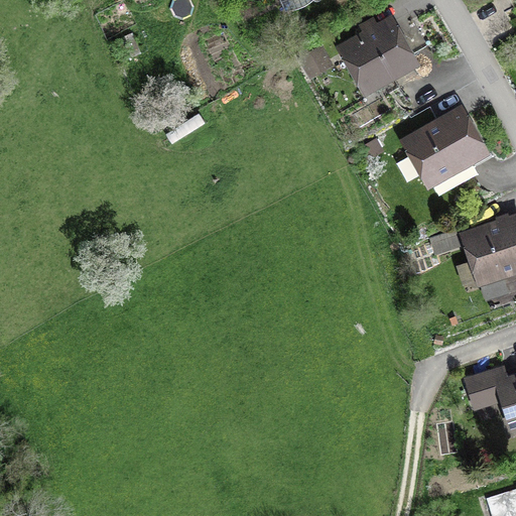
[(278,0),(284,12),(312,0),(278,0)]
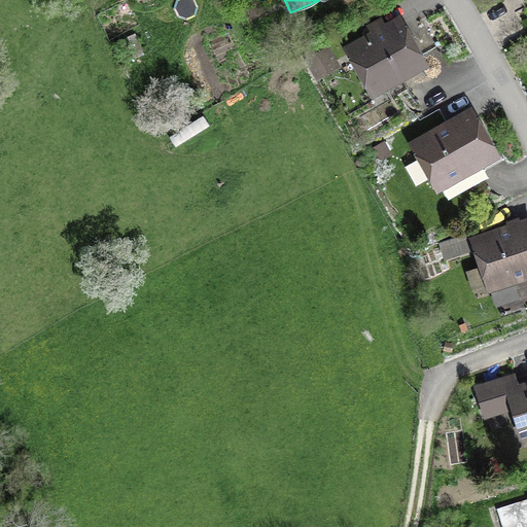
[(374,106),(402,90),(400,86),(430,70),(400,18),(386,26),(382,18),(366,27),(371,34),(343,49),(374,106)]
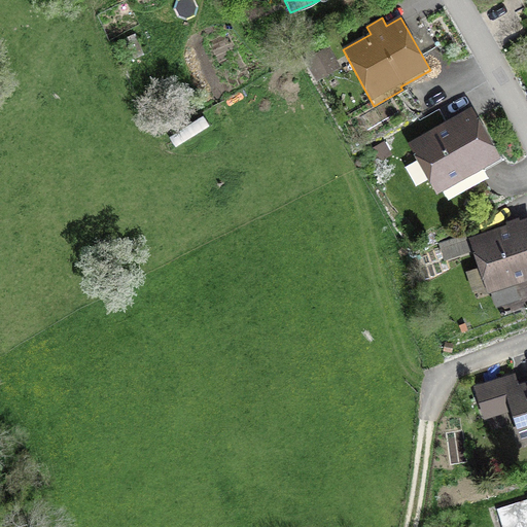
[(145,56),(136,34),(113,43),(123,65),(145,56)]
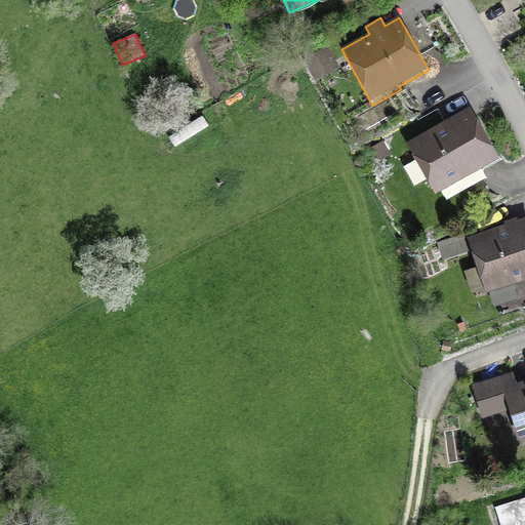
[(327,47),(303,61),(315,82),(339,69),(327,47)]
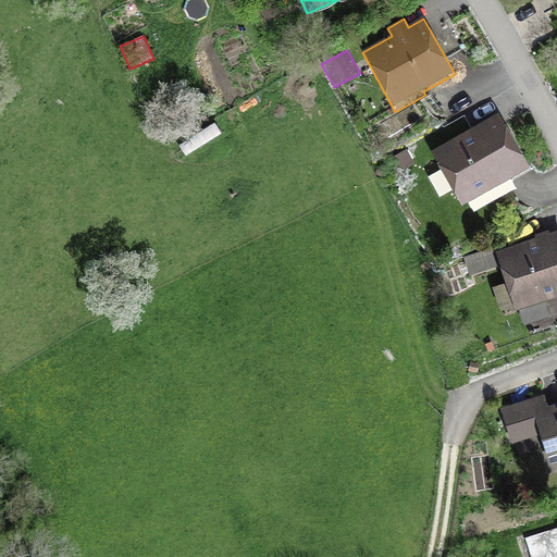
[(512,181),(531,170),(499,114),(431,153),(462,208),(469,205),(473,212),(516,187),(512,181)]
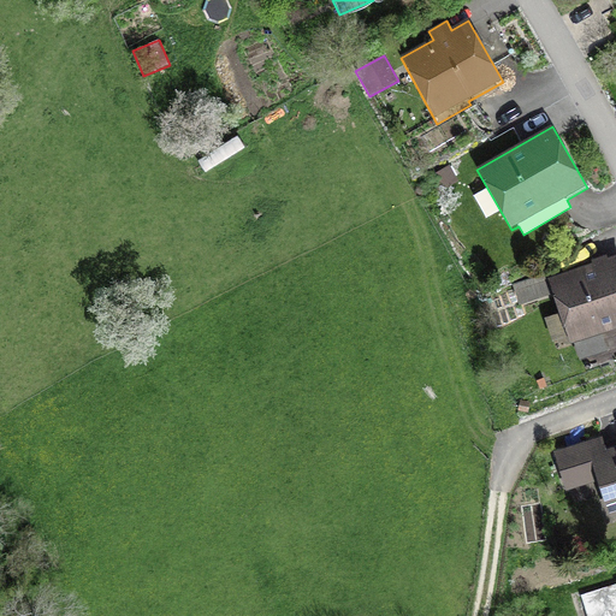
[(206,175),(246,149),(238,136),(197,161),(206,175)]
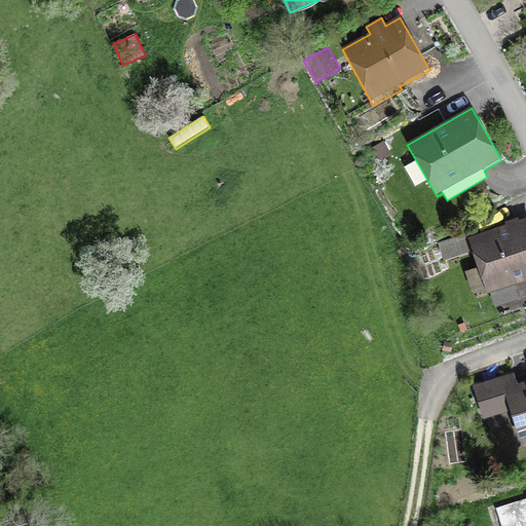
[(392,156),(384,142),(366,151),(373,165),(392,156)]
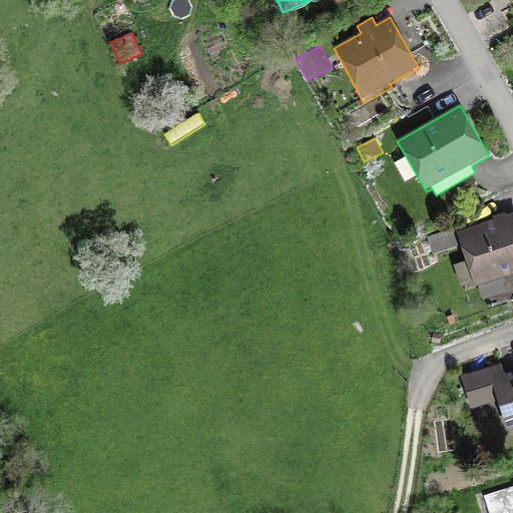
[(479,288),(483,301),(489,299),(490,303),(500,300),(500,301),(510,298),(508,292),(512,290),(512,214),(506,216),(505,213),(492,217),(493,220),(457,232),(475,289),(479,288)]
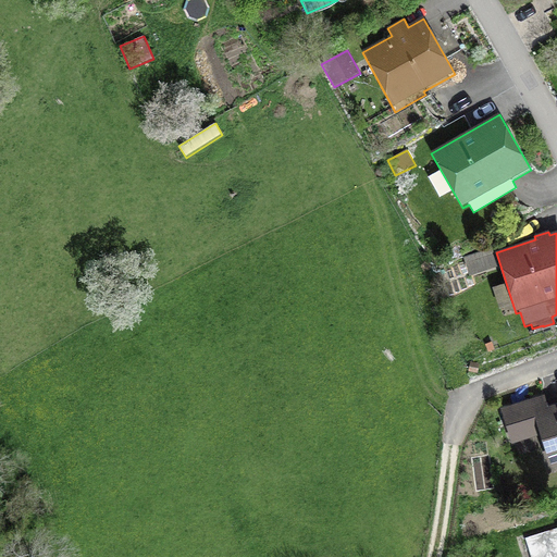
[(470,279),(494,270),(486,248),(462,257),(470,279)]
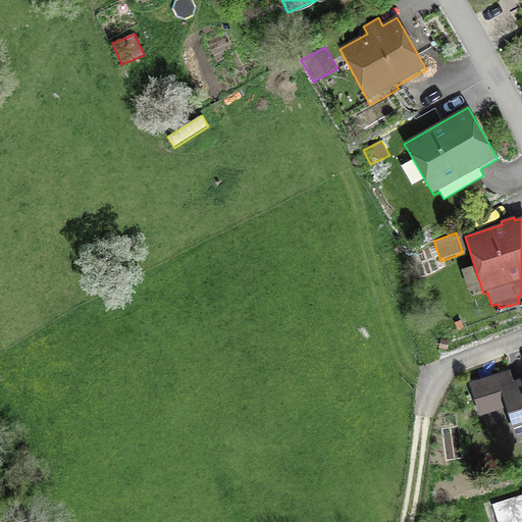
[(455,323),(458,330),(464,328),(461,320),(455,323)]
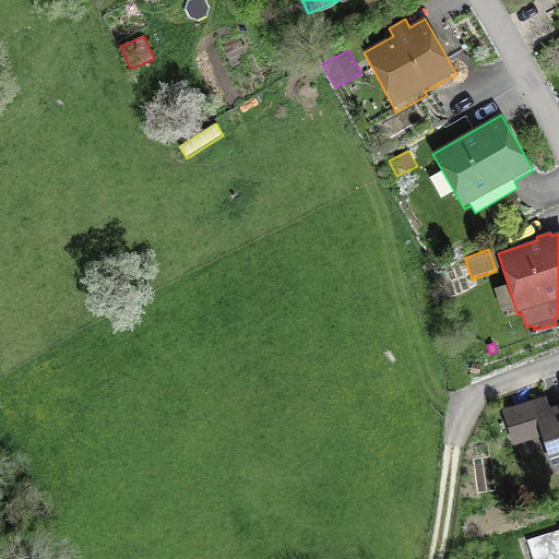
[(480,376),(483,366),(473,364),(471,373),(480,376)]
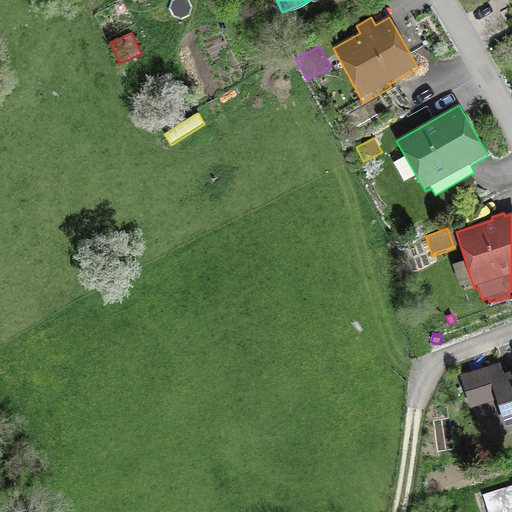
[(511,430),(511,372),(504,375),(501,363),(460,376),(470,410),(496,402),(506,433),(511,430)]
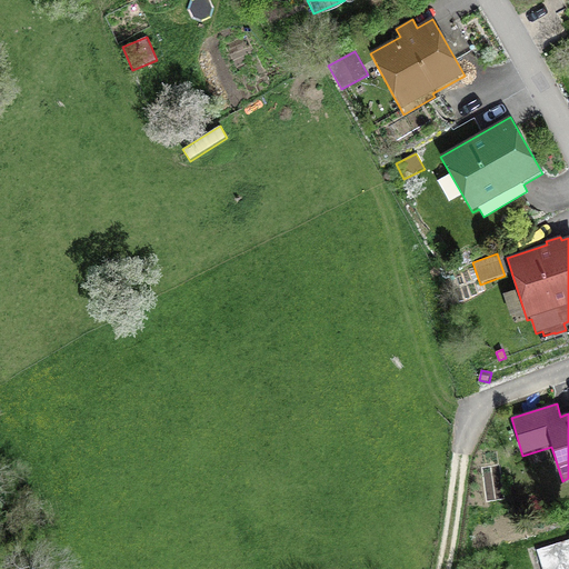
[(568,568),(568,539),(536,550),(541,568),(568,568)]
